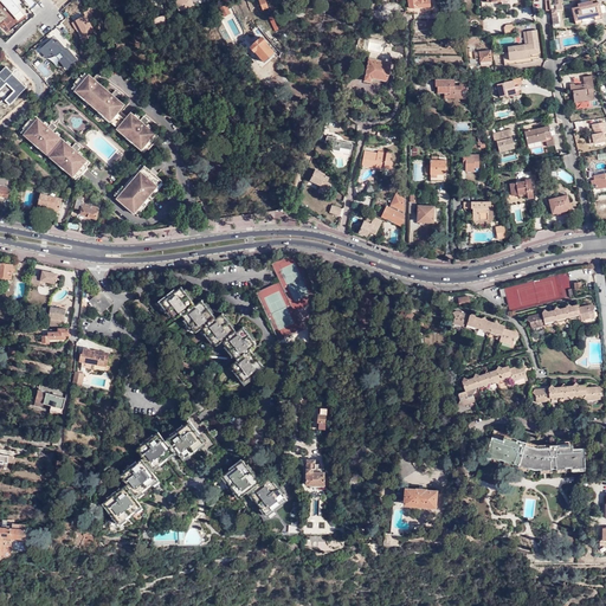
[(2,0),(15,15),(23,10),(18,5),(21,1),(19,0),(2,0)]
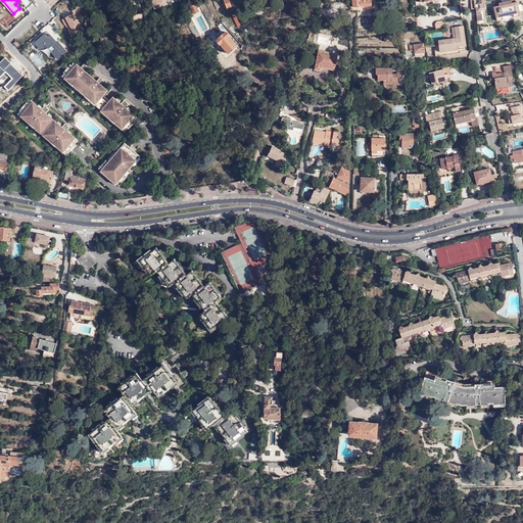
[(233,7),(229,0),(224,0),(227,7),(229,7),(238,27),(240,26),(233,7)]
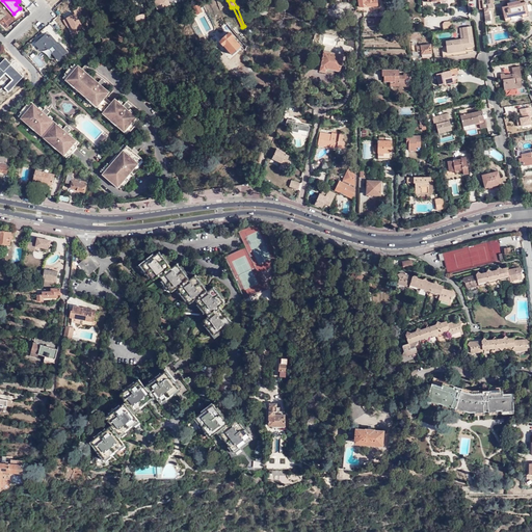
[(502,7),(505,21),(529,16),(528,12),(531,10),(531,6),(531,5),(531,4),(529,4),(526,5),(526,2),(520,3),(520,1),(508,3),(508,6),(502,7)]
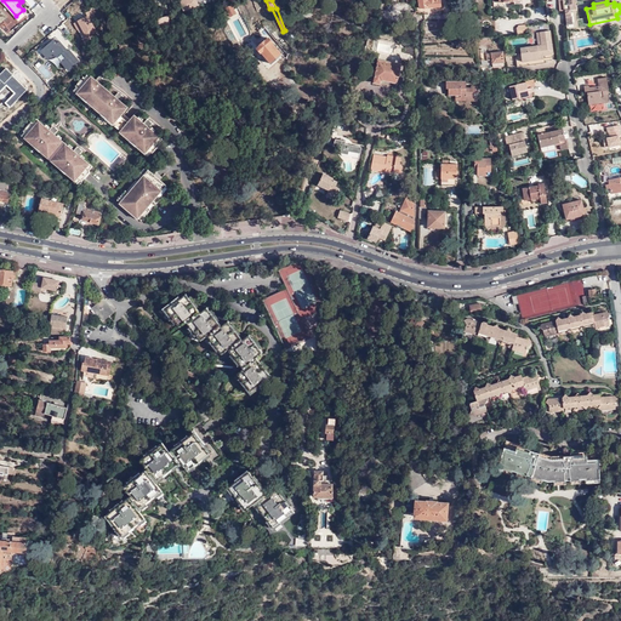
[(237,16),(234,7),(223,11),(224,16),(229,15),(231,18),(237,16)]
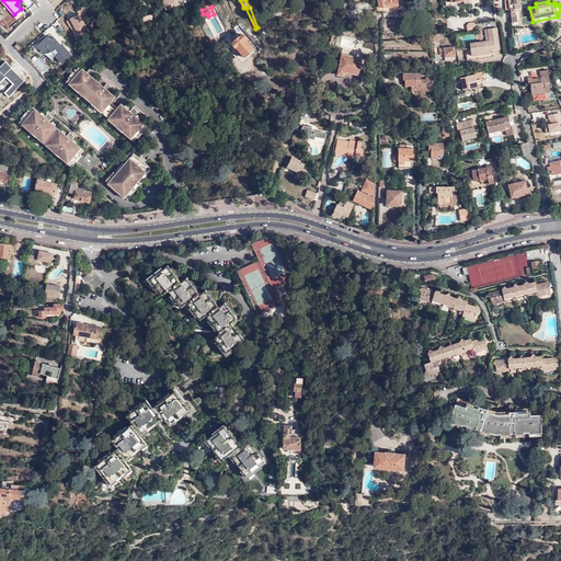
[(76,35),(78,39),(89,34),(86,30),(88,29),(83,20),(88,18),(83,9),(78,11),(80,14),(68,21),(71,26),(75,25),(79,33),(76,35)]
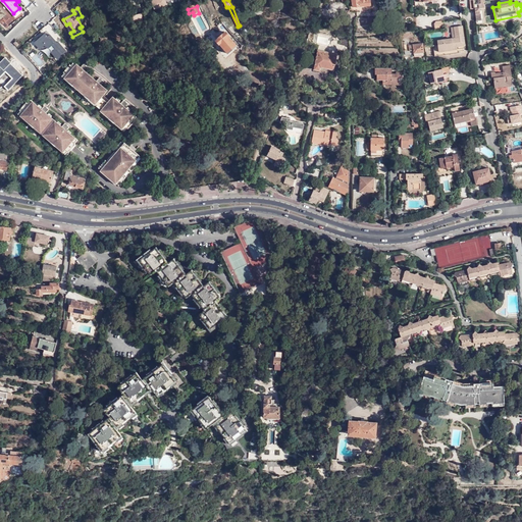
[(444,29),(444,20),(436,21),(434,23),(435,30),(444,29)]
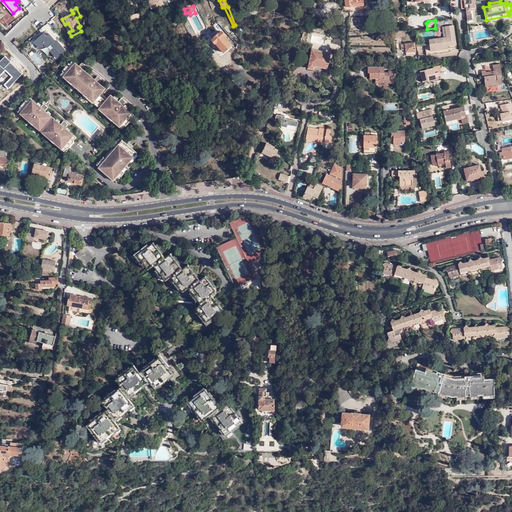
[(444,26),(445,37),(443,37),(429,39),(430,50),(449,48),(454,47),(452,25),(444,26)]
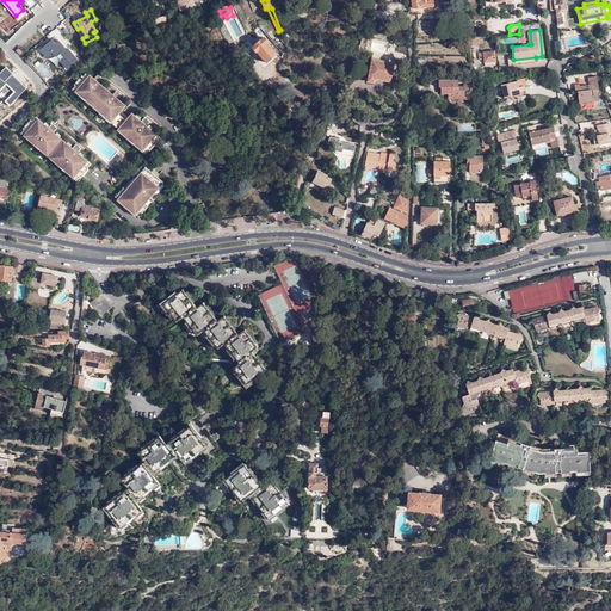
[(266,63),(281,50),(266,35),(252,47),(266,63)]
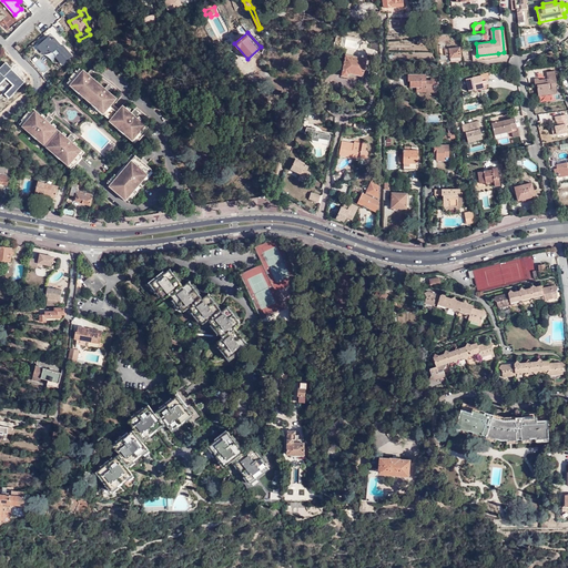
[(56,57),(63,66),(73,56),(64,44),(62,46),(54,37),(52,39),(50,36),(37,47),(44,54),(49,50),(52,53),(53,52),(57,56),(56,57)]
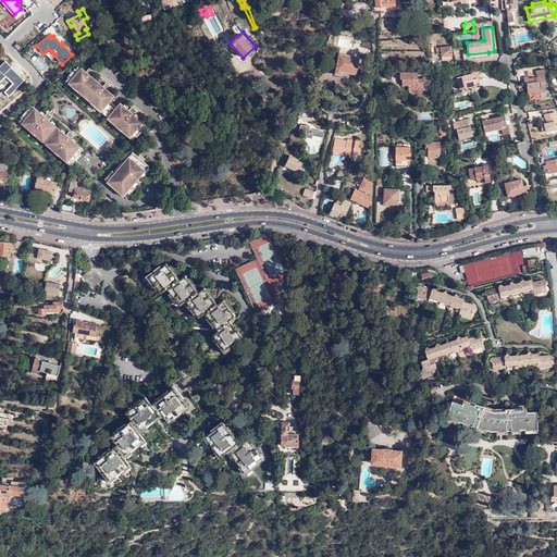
[(354,48),(354,40),(341,38),(339,47),(354,48)]
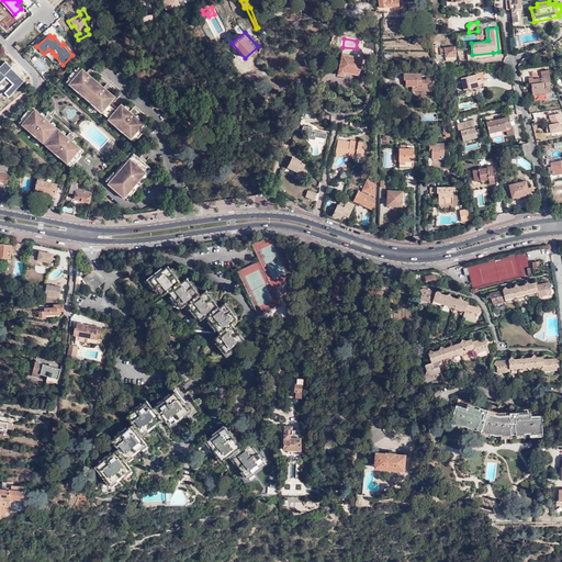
[(456,56),(454,46),(439,48),(439,47),(434,47),(435,55),(440,55),(442,54),(444,56),(445,56),(445,57),(456,56)]
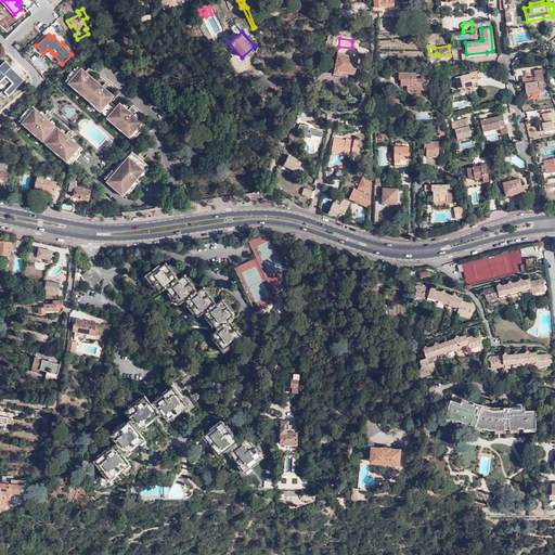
[(339,75),(340,74),(340,72),(349,73),(355,74),(359,57),(337,53),(333,74),(339,75)]
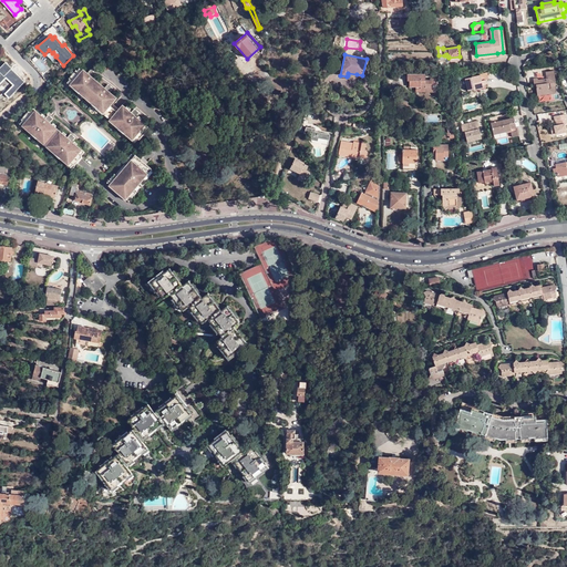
[(105,111),(110,105),(116,98),(110,92),(113,88),(110,85),(107,83),(104,88),(92,76),(95,73),(93,71),(91,69),(88,72),(83,69),(81,71),(79,68),(69,79),(69,80),(105,111)]
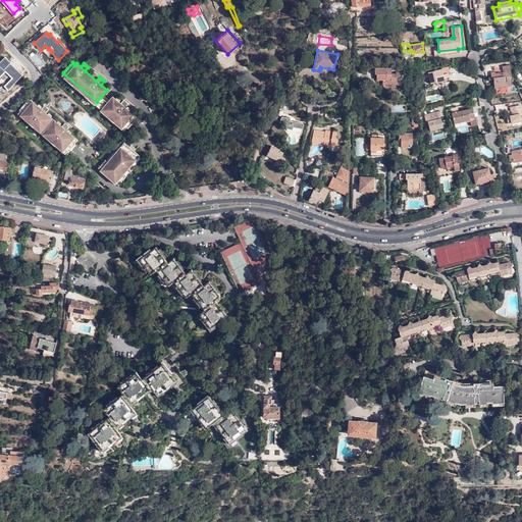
[(5,87),(9,90),(21,77),(17,73),(18,73),(10,64),(4,70),(0,66),(0,69),(0,70),(0,76),(6,71),(13,79),(5,87)]
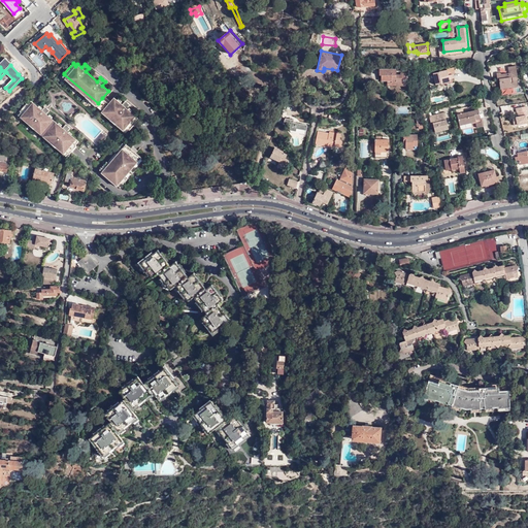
[(499,79),(500,87),(510,86),(510,88),(517,87),(516,76),(518,76),(516,66),(508,67),(509,72),(510,72),(512,73),(502,75),(499,73),(496,74),(497,79),(499,79)]
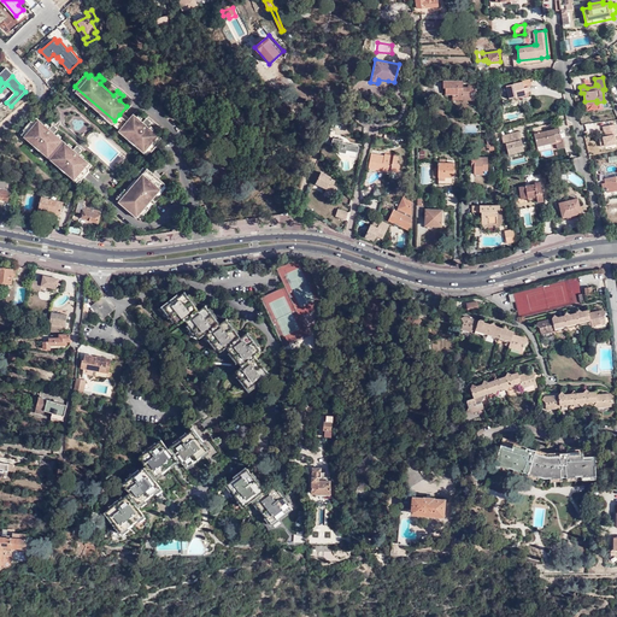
[(452,99),(475,99),(475,90),(476,90),(476,84),(468,84),(468,87),(463,87),(463,80),(442,80),(442,87),(445,87),(445,94),(457,94),(457,95),(452,95),(452,99)]
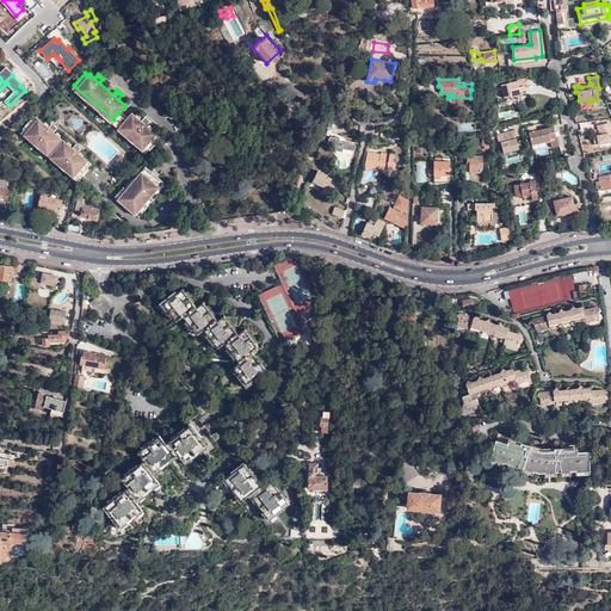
[(519,87),(518,81),(501,85),(505,98),(510,97),(514,96),(516,98),(525,96),(524,86),(519,87)]
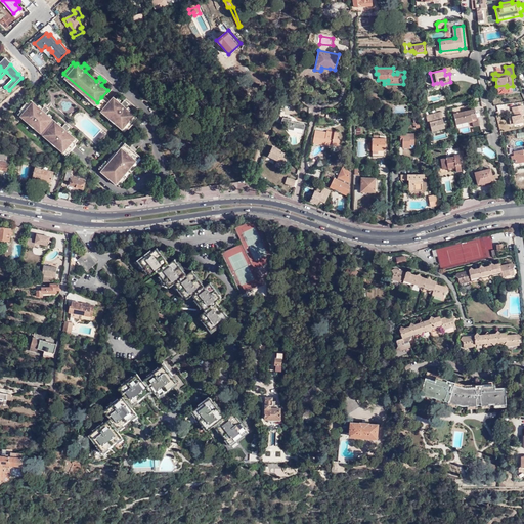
[(61,76),(95,105),(97,102),(63,74),(61,76)]
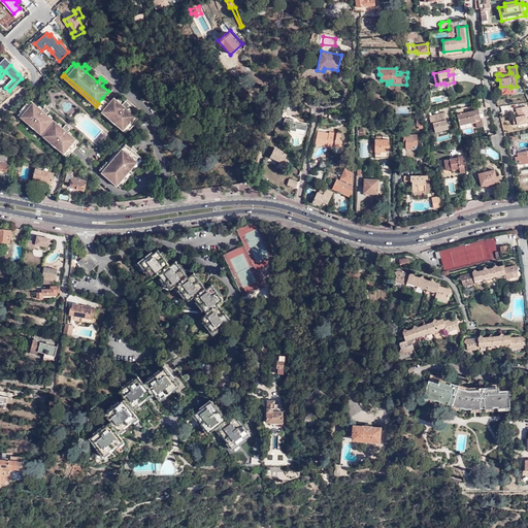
[(103,109),(127,130),(134,121),(137,118),(126,108),(130,104),(127,103),(125,100),(122,104),(113,97),(108,104),(103,109)]
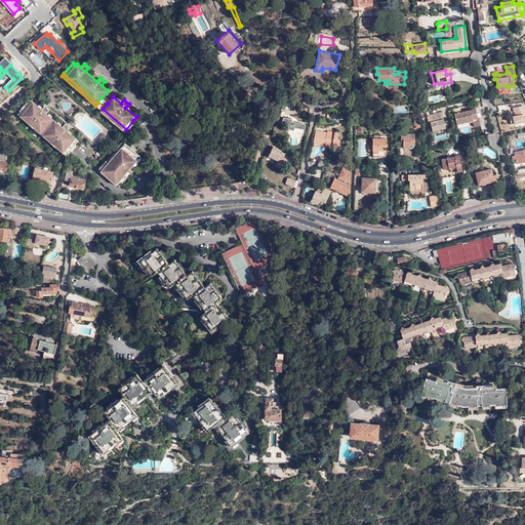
[(101,111),(103,109),(108,104),(102,97),(97,103),(95,106),(101,111)]
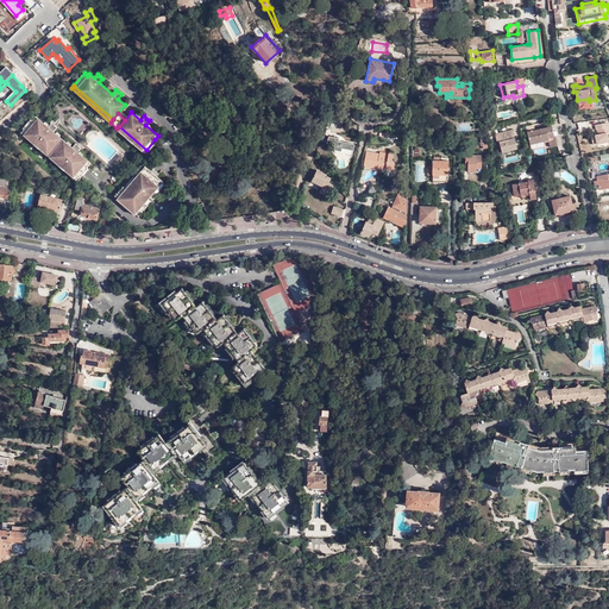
[(71,148),(54,131),(57,127),(54,125),(51,123),(48,126),(35,115),(31,120),(23,130),(77,177),(87,167),(90,163),(77,152),(81,148),(77,145),(75,143),(71,148)]
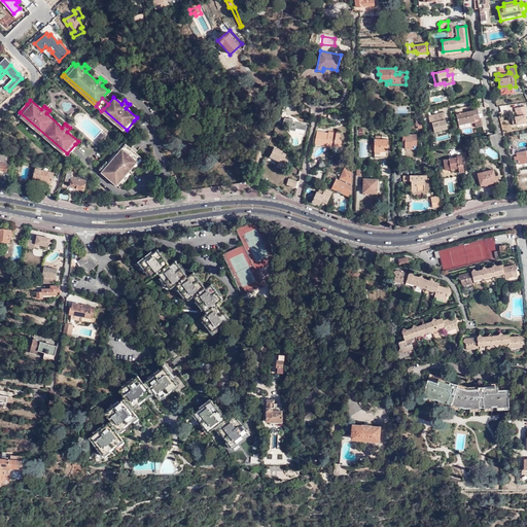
[(27,104),(25,102),(16,112),(18,114),(20,112),(27,104)]
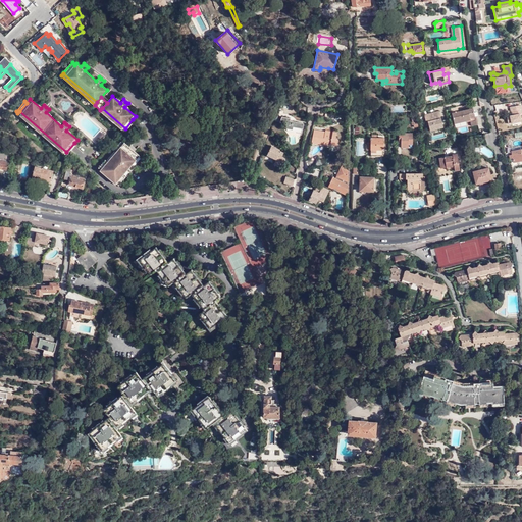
[(100,110),(123,131),(125,128),(102,108),(100,110)]
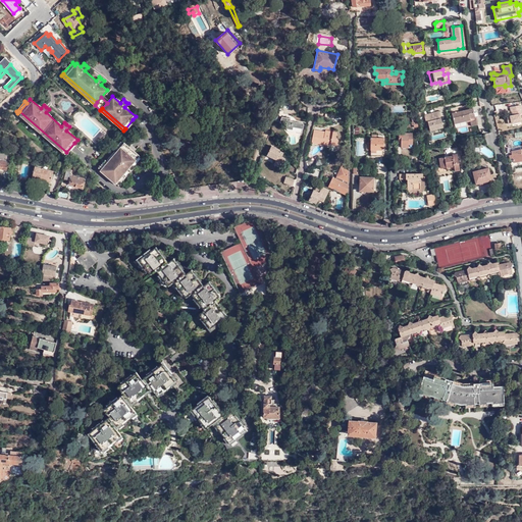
[(474,108),(458,112),(453,114),(456,124),(471,120),(473,126),(479,124),(477,116),(476,117),(474,108)]
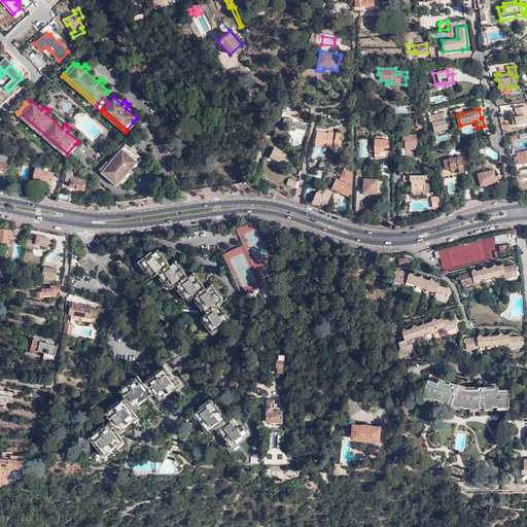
[(67,153),(20,112),(18,114),(63,154),(65,155),(66,154),(67,153)]
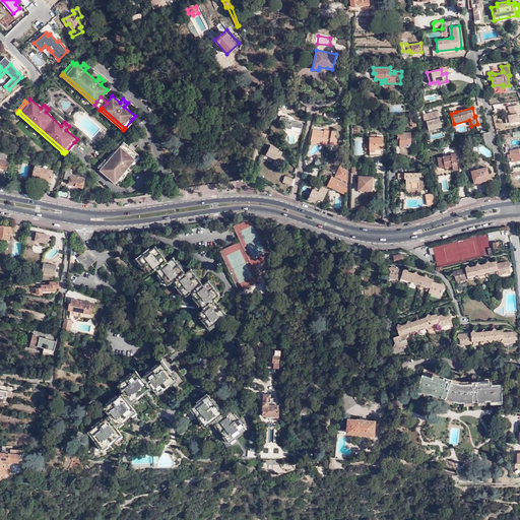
[(424,115),(425,121),(427,120),(428,125),(429,130),(442,127),(440,119),(436,120),(434,113),(424,115)]
